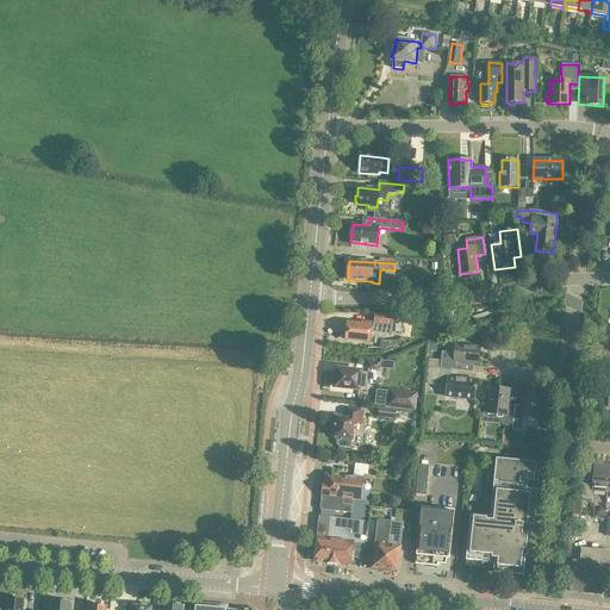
[(392,315),(371,312),(369,323),(371,324),(371,332),(391,335),(392,315)]
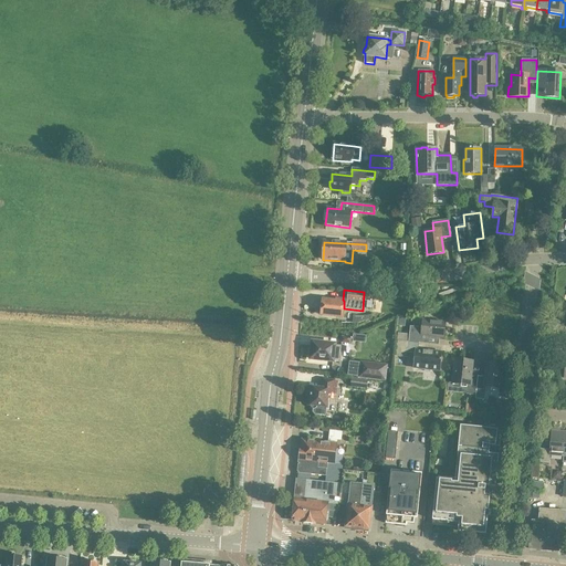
[(322,306),(321,306),(320,314),(322,314),(322,315),(343,317),(344,308),(344,301),(343,300),(336,300),(336,302),(323,300),(322,306)]
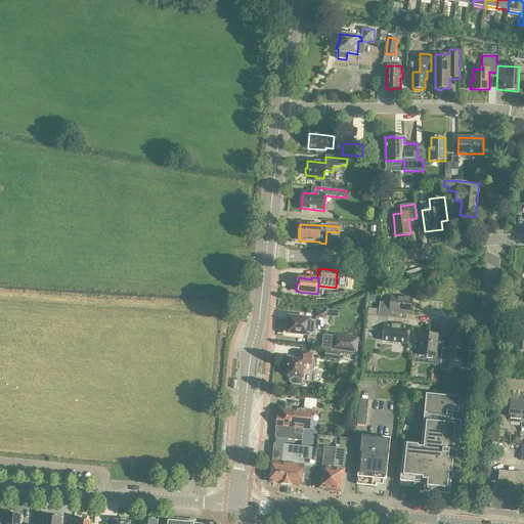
[(391,304),(380,302),(379,316),(388,317),(389,317),(390,311),(410,313),(412,298),(391,296),(391,304)]
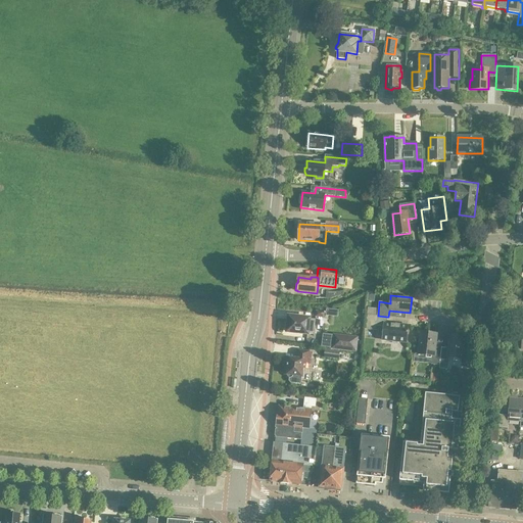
[(378,316),(366,315),(364,330),(376,331),(377,326),(383,327),(384,324),(386,324),(387,317),(378,316)]
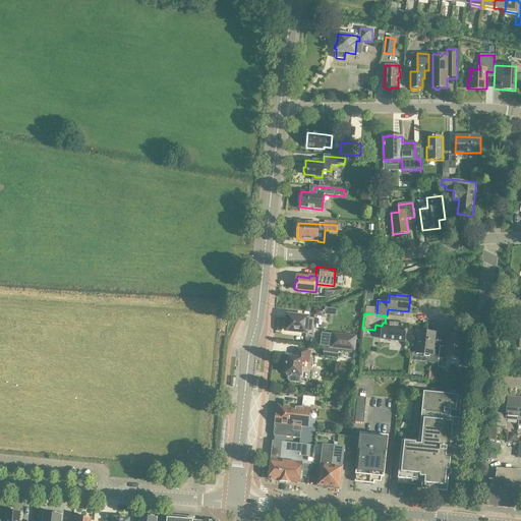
[(314,319),(307,319),(307,317),(288,315),(287,323),(285,324),(285,327),(286,329),(286,331),(305,333),(306,333),(312,334),(314,319)]
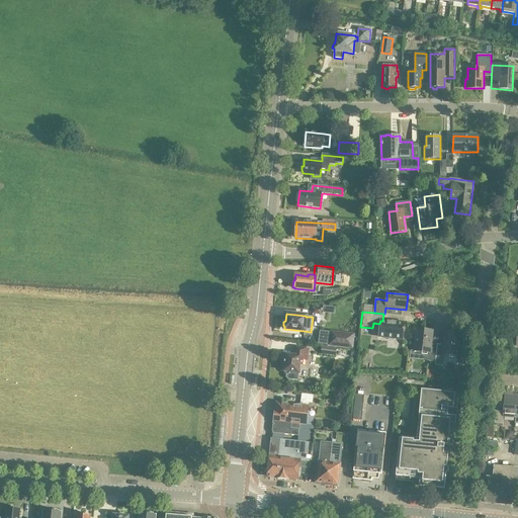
[(380,321),(379,324),(378,337),(403,339),(404,323),(382,321),(380,321)]
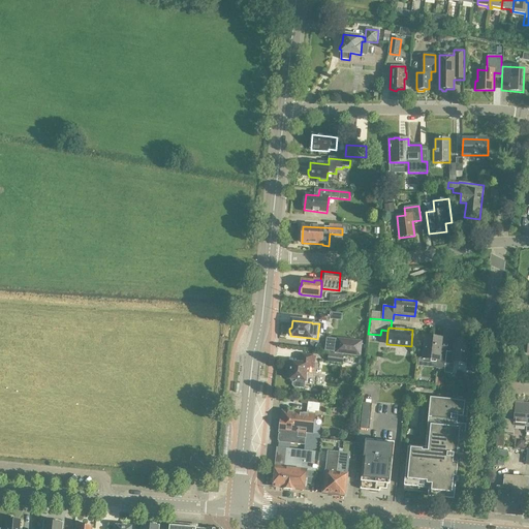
[(436,369),(444,370),(446,352),(440,351),(441,338),(426,337),(423,360),(437,361),(436,369)]
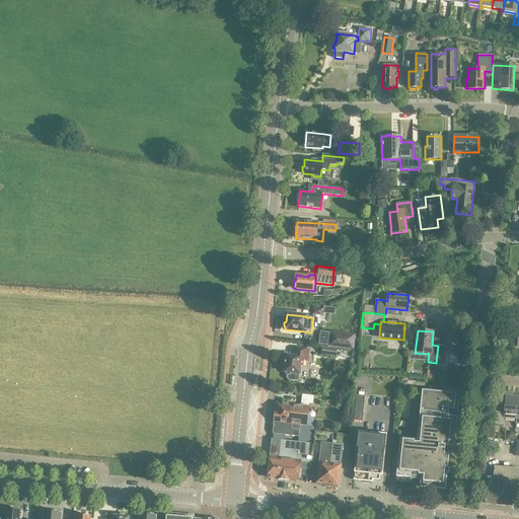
[(330,331),(328,347),(354,350),(356,335),(330,331)]
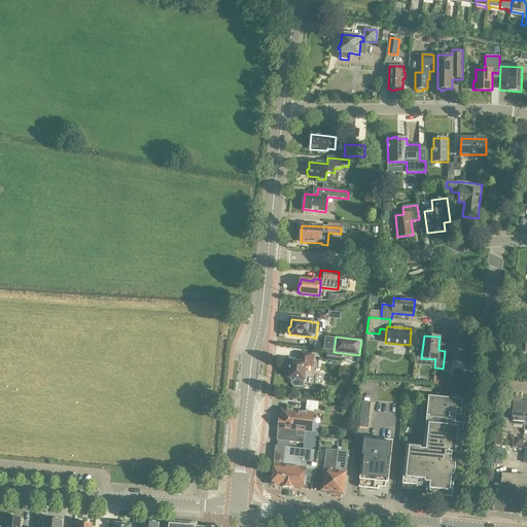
[(445,351),(443,369),(443,372),(451,373),(452,361),(466,362),(468,340),(459,339),(459,340),(452,340),(451,351),(445,351)]
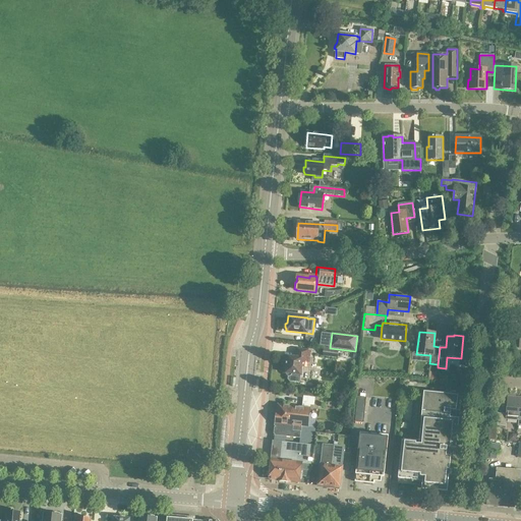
[(323,357),(338,358),(339,350),(324,348),(322,348),(321,356),(323,356),(323,357)]
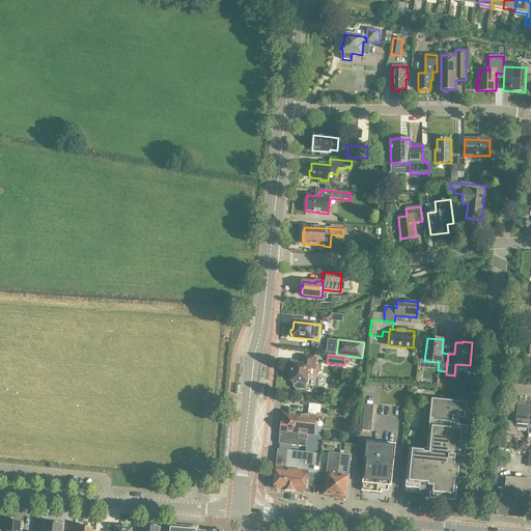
[(310,369),(314,370),(316,358),(303,357),(302,365),(288,364),(287,371),(289,371),(288,381),(290,381),(291,384),(294,384),(294,387),(295,390),(305,391),(307,374),(309,374),(310,369)]
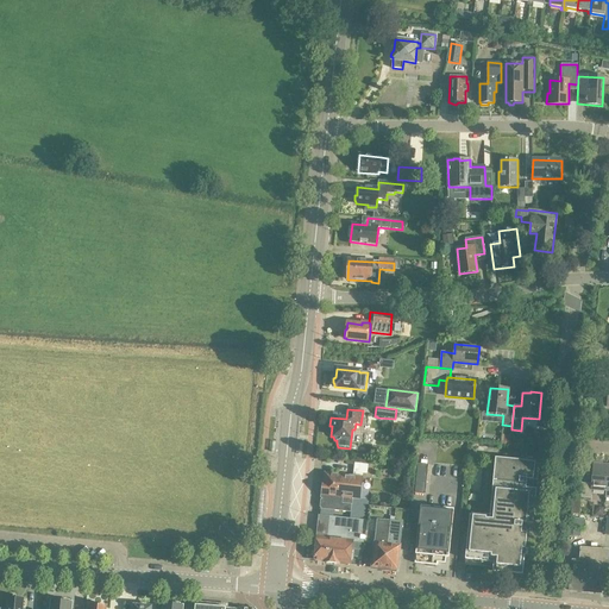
[(540,463),(496,458),(489,516),(460,514),(459,527),(469,528),(465,565),(494,567),(493,571),(506,573),(506,578),(526,581),(529,550),(526,550),(527,534),(527,525),(533,525),(534,515),(538,515),(538,508),(535,508),(537,497),(539,497),(540,490),(537,490),(532,489),(532,481),(538,481),(541,481),(541,475),(539,473),(540,463)]
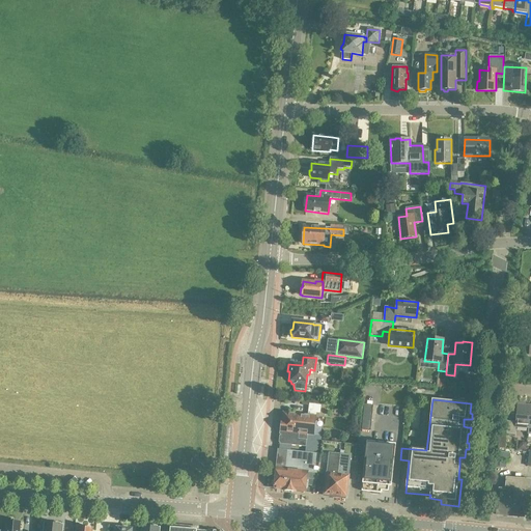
[(516,422),(507,421),(506,434),(514,435),(515,427),(528,428),(530,406),(525,404),(525,402),(518,402),(516,422)]
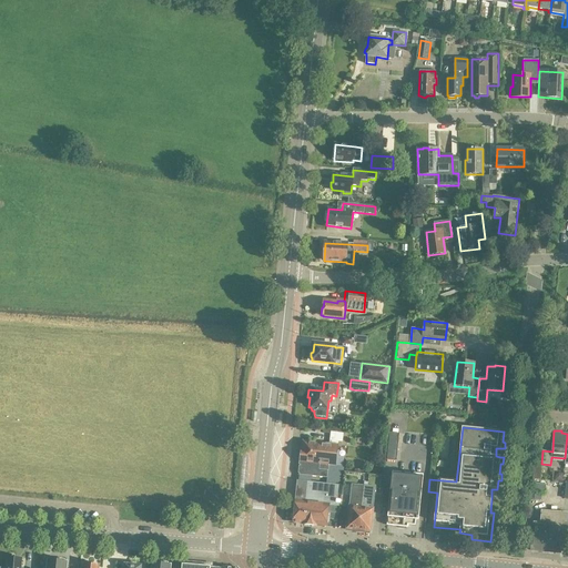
[(300,475),(327,478),(328,465),(335,465),(337,446),(338,446),(338,443),(343,443),(343,434),(331,433),(330,445),(323,444),(303,442),(302,448),(301,460),(301,462),(300,475)]
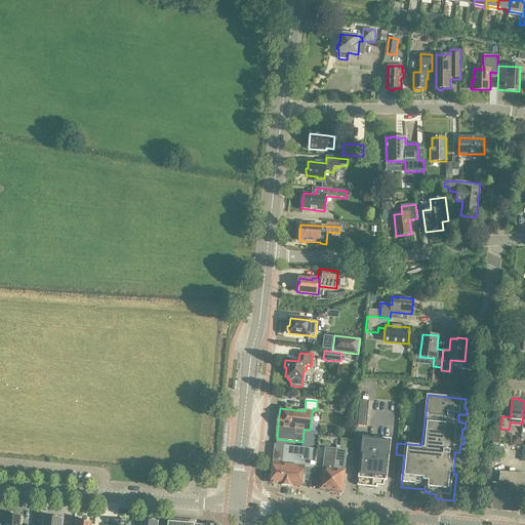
[(366,427),(369,401),(360,400),(357,426),(366,427)]
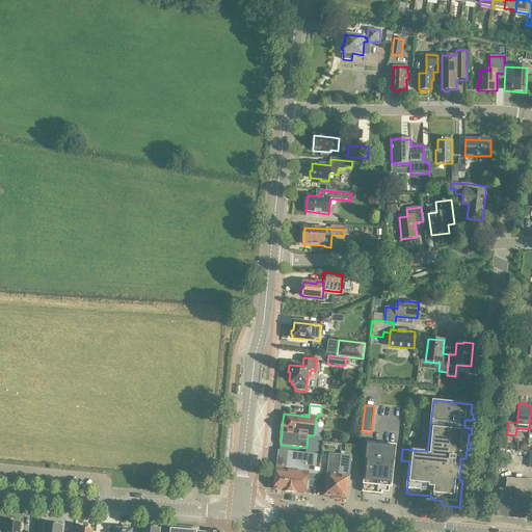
[(500,436),(499,449),(506,450),(507,437),(500,436)]
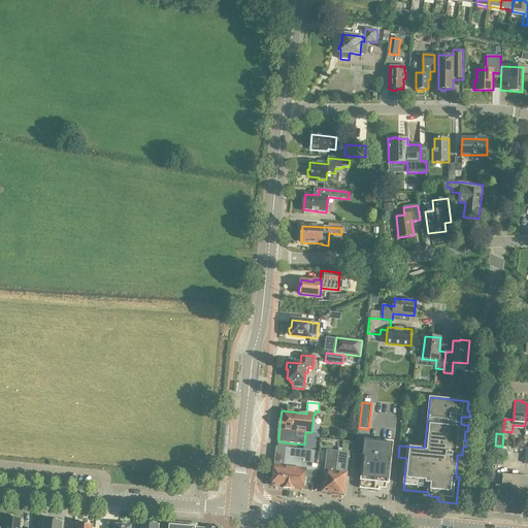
[(380,491),(380,488),(387,489),(387,484),(389,484),(394,441),(365,438),(360,489),(371,490),(371,491),(377,492),(377,491),(380,491)]
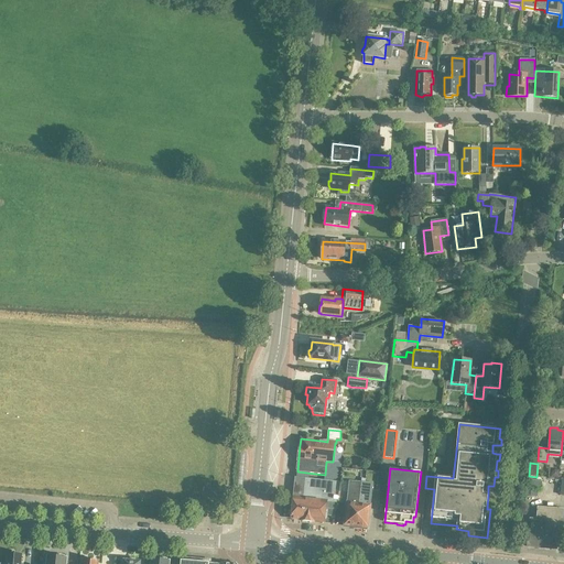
[(340,483),(339,483),(337,502),(347,503),(347,507),(345,508),(345,511),(346,512),(345,527),(357,528),(358,529),(362,530),(365,529),(368,529),(369,516),(371,514),(371,511),(370,510),(370,506),(371,490),(379,491),(381,474),(342,469),(340,483)]
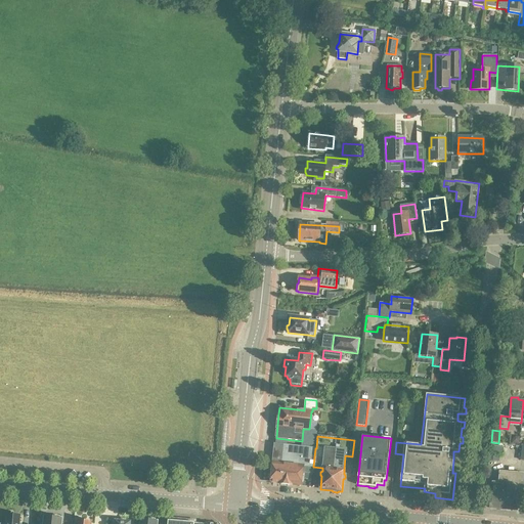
[(315,448),(274,444),(272,464),(313,468),(313,467),(315,448)]
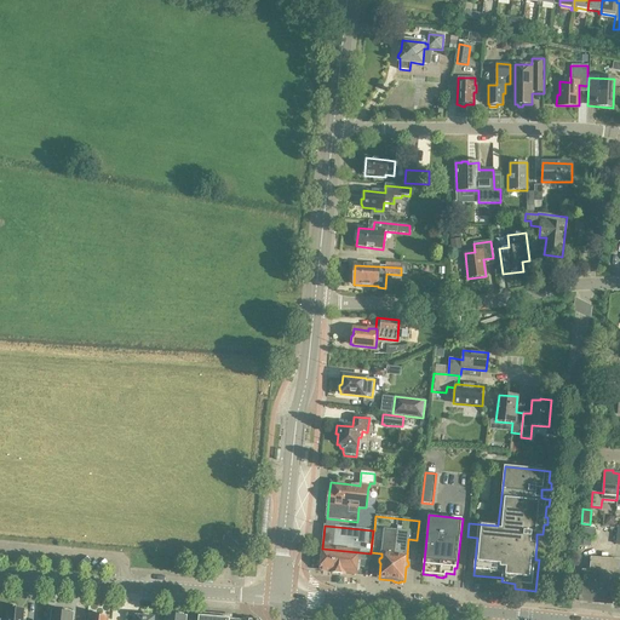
[(583,528),(581,538),(595,539),(595,529),(583,528)]
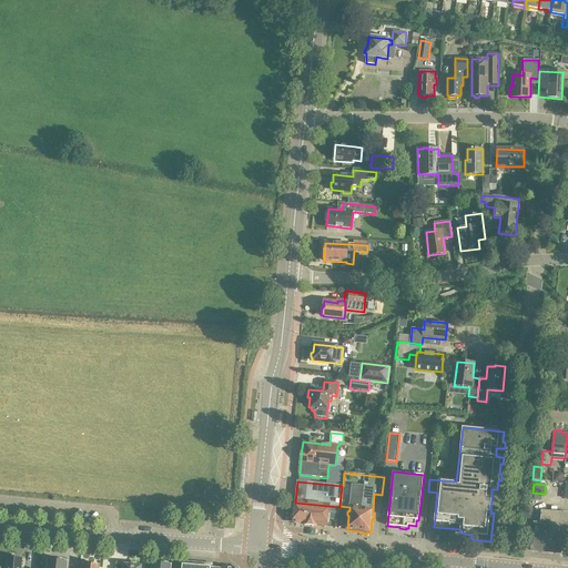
[(338,514),(340,507),(295,503),(294,523),(304,524),(304,525),(316,526),(316,525),(326,526),(328,513),(338,514)]
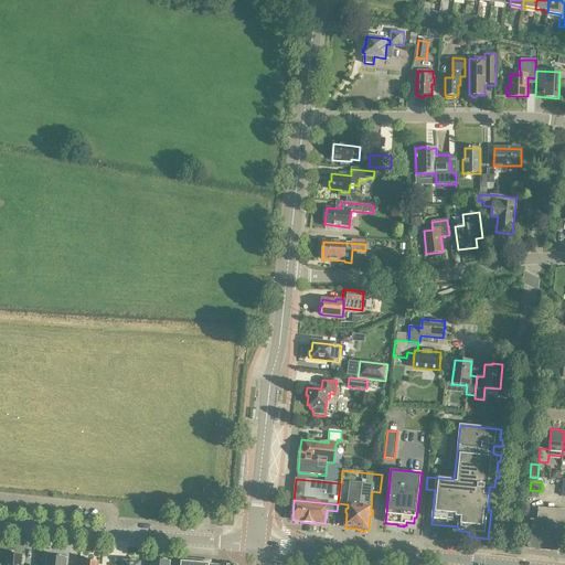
[(529,548),(557,551),(558,535),(563,535),(564,514),(564,510),(539,509),(537,521),(531,520),(530,531),(529,548)]
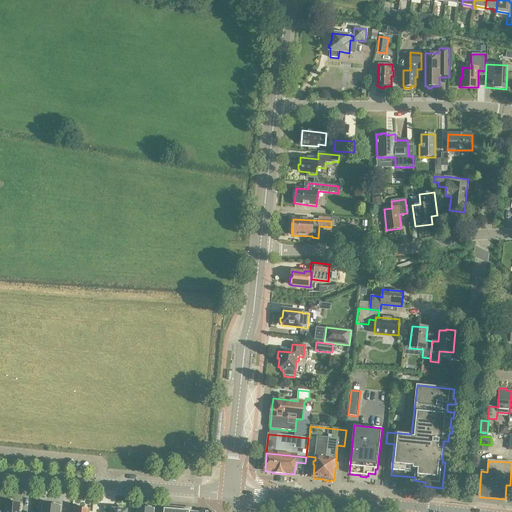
[(19,511),(20,505),(7,503),(6,511),(19,511)]
